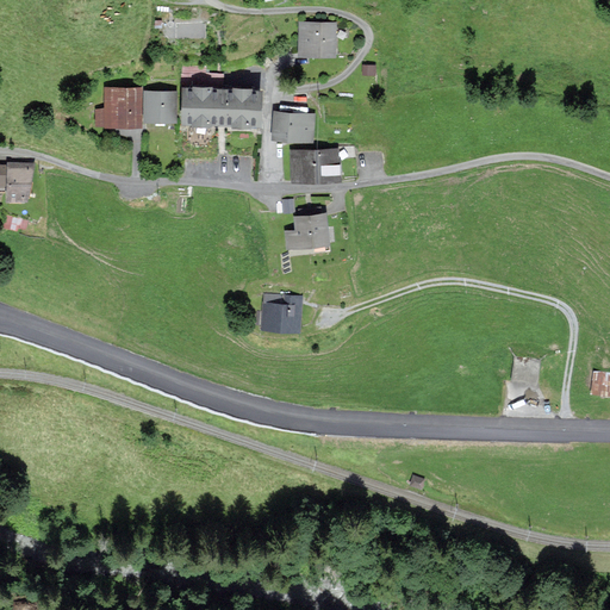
[(334,23),(302,22),(300,51),(334,53),(334,23)]
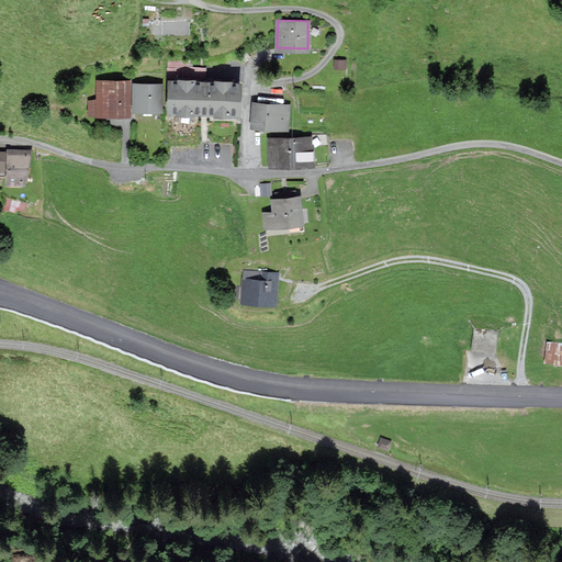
[(179,79),(169,78),(169,111),(178,111),(178,113),(194,113),(194,111),(215,112),(215,114),(233,114),(233,112),(242,112),(242,80),(233,80),(233,77),(214,76),(214,80),(211,80),(211,78),(201,78),(201,80),(197,80),(197,76),(179,76),(179,79)]
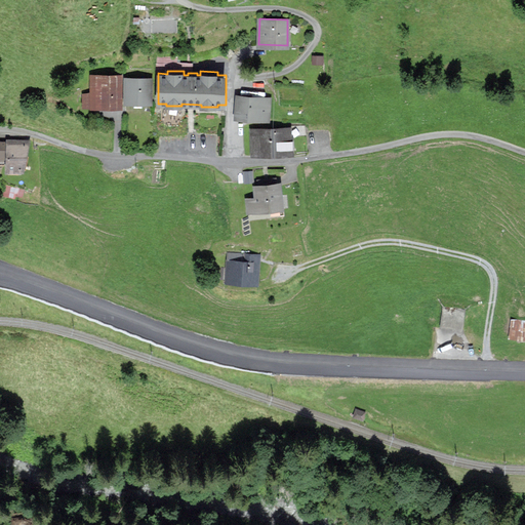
[(121,74),(91,74),(91,93),(83,93),(83,106),(121,106),(121,74)]
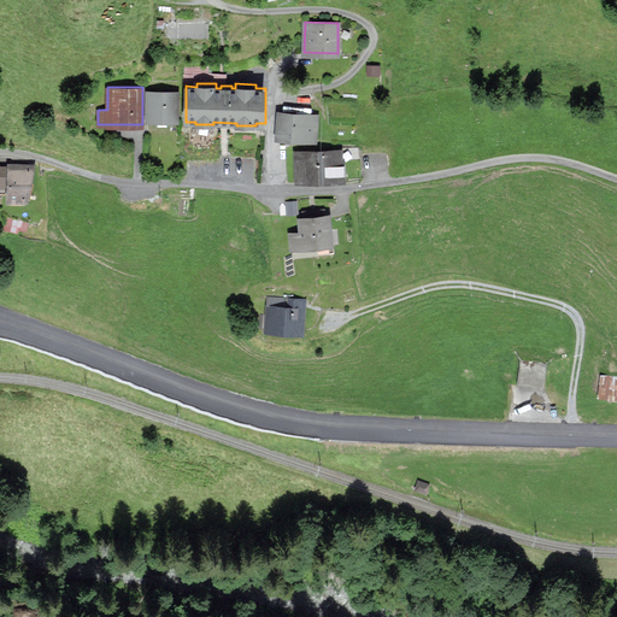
[(176,119),(176,92),(147,90),(147,119),(176,119)]
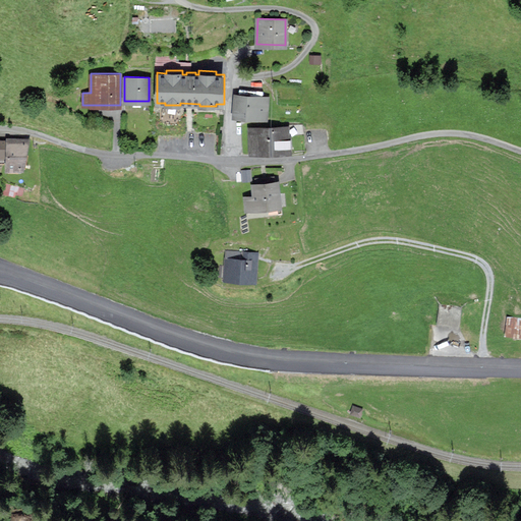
[(268,97),(235,94),(233,116),(266,119),(268,97)]
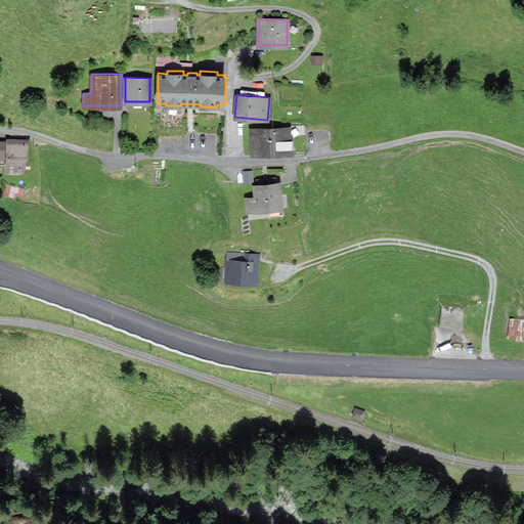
[(291,151),(290,126),(252,128),(253,154),(291,151)]
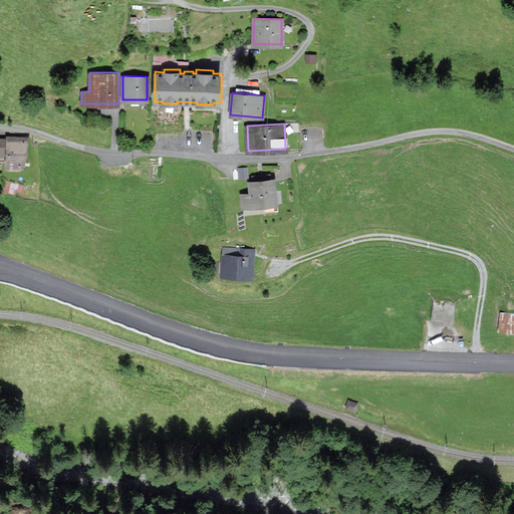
[(7,165),(21,165),(26,137),(8,136),(7,165)]
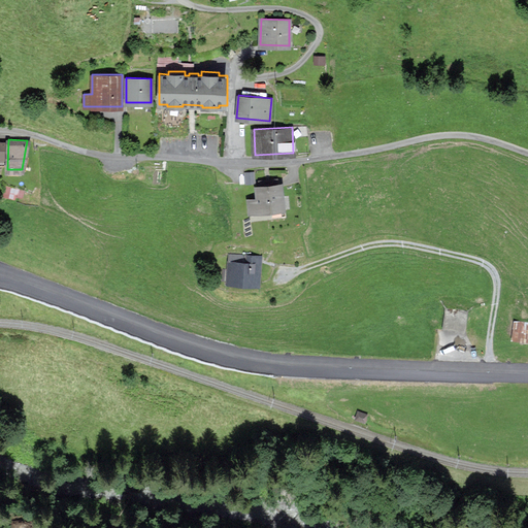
[(284,209),(281,184),(256,186),(257,198),(249,199),(250,212),(284,209)]
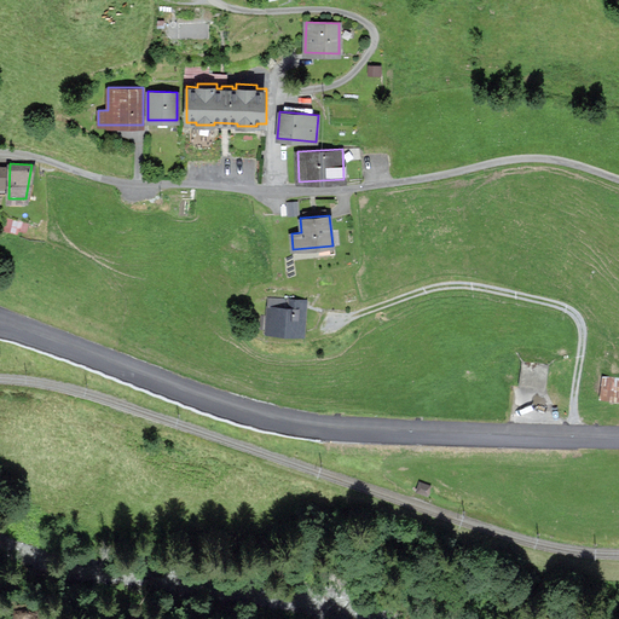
[(304,333),(306,301),(270,299),(267,330),(304,333)]
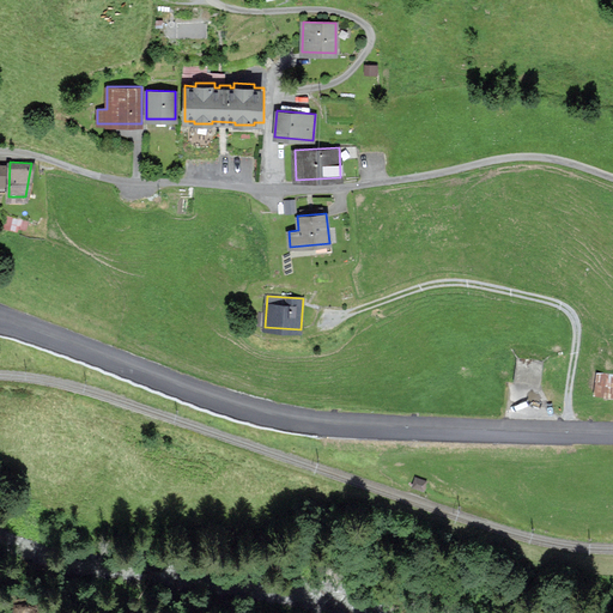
[(593,394),(612,396),(612,371),(596,370),(593,394)]
